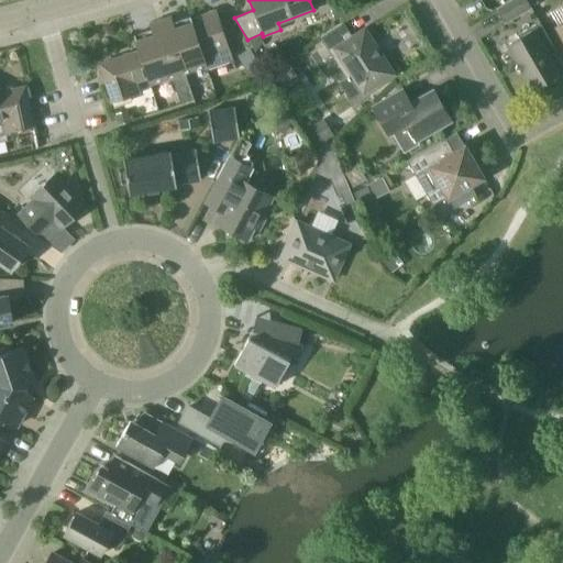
[(344,0),(335,0),(329,2),(334,19),(350,12),(344,0)]
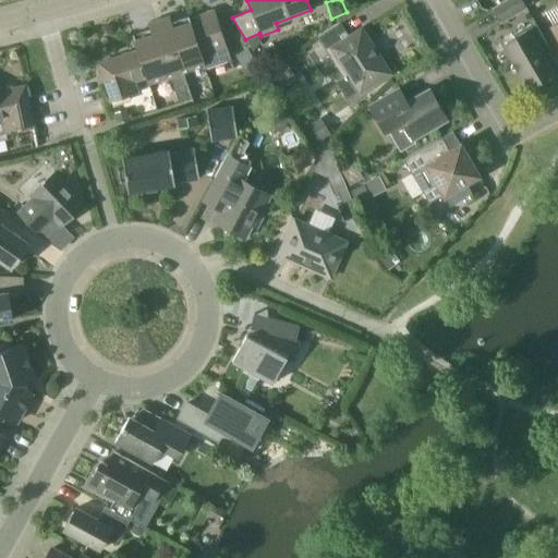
[(522,0),(505,0),(492,8),(500,23),(526,8),(522,0)]
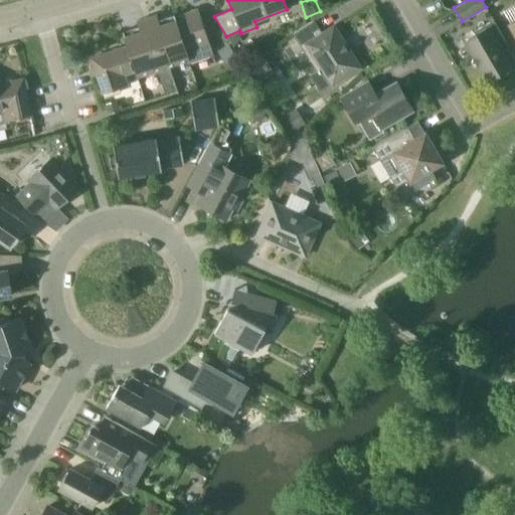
[(198,10),(175,17),(191,63),(213,56),(198,10)]
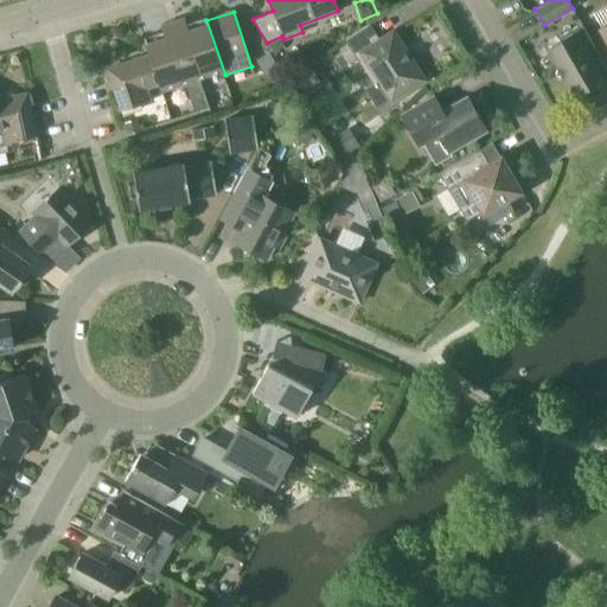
[(225,75),(206,20),(205,18),(186,24),(184,18),(161,25),(163,32),(144,38),(149,55),(128,62),(142,104),(152,101),(148,89),(160,85),(163,91),(185,83),(195,114),(209,109),(199,78),(222,71),(223,76),(225,75)]
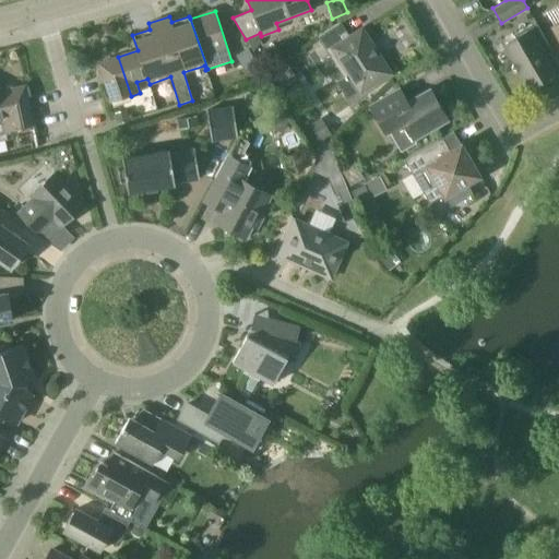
[(361,30),(351,36),(341,22),(318,37),(343,76),(348,73),(360,92),(390,73),(361,30)]
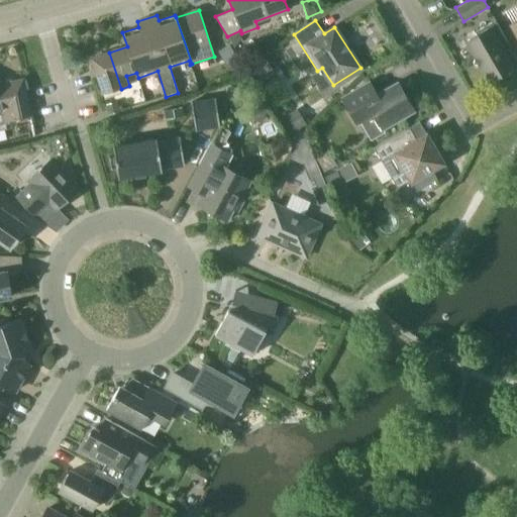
[(497,40),(505,36),(496,20),(475,32),(477,35),(466,41),(475,58),(474,64),(480,66),(489,82),(513,68),(497,40)]
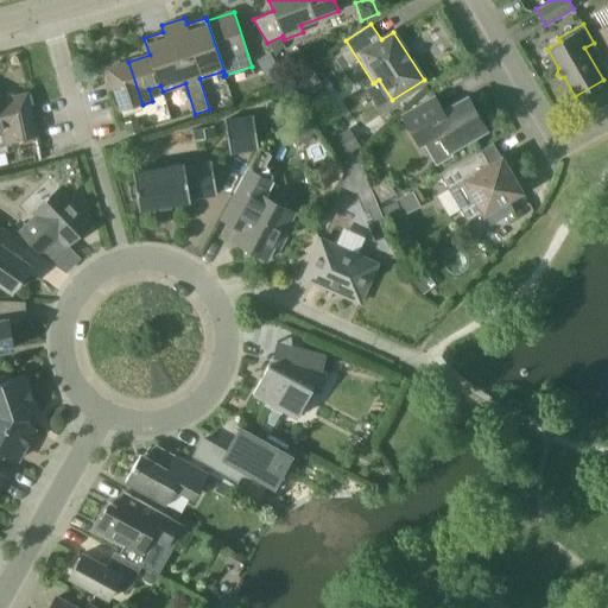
[(270,54),(258,61),(265,75),(278,67),(270,54)]
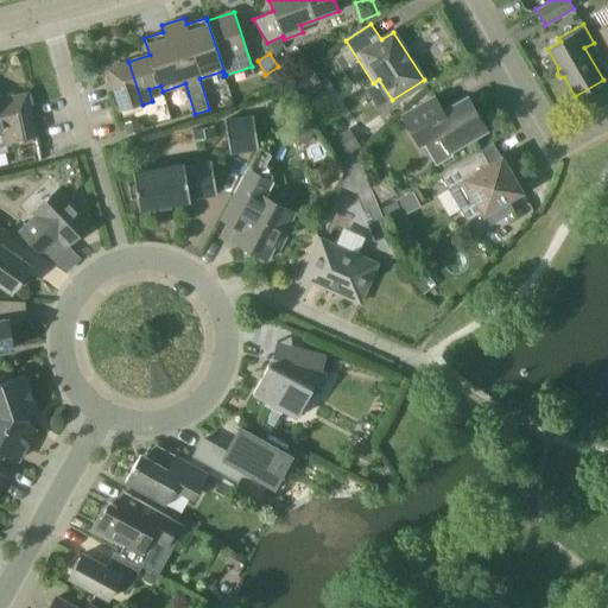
[(143,105),(128,62),(107,69),(121,112),(143,105)]
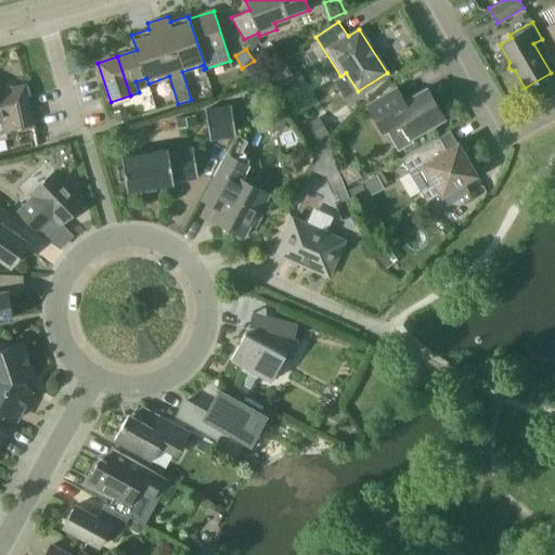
[(25,85),(0,90),(0,120),(2,120),(4,131),(34,125),(25,85)]
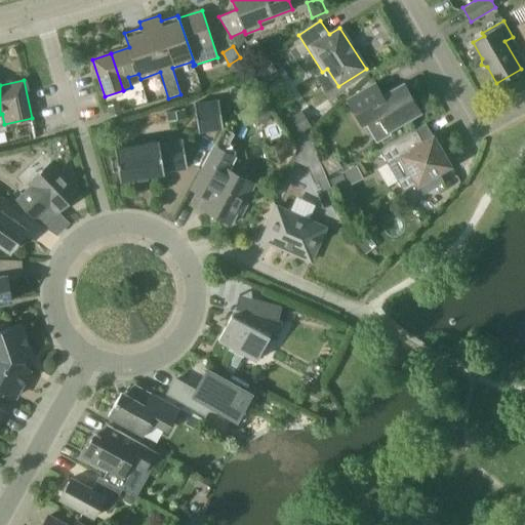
[(420,112),(404,84),(382,96),(375,83),(348,98),(363,125),(380,116),(389,130),(420,112)]
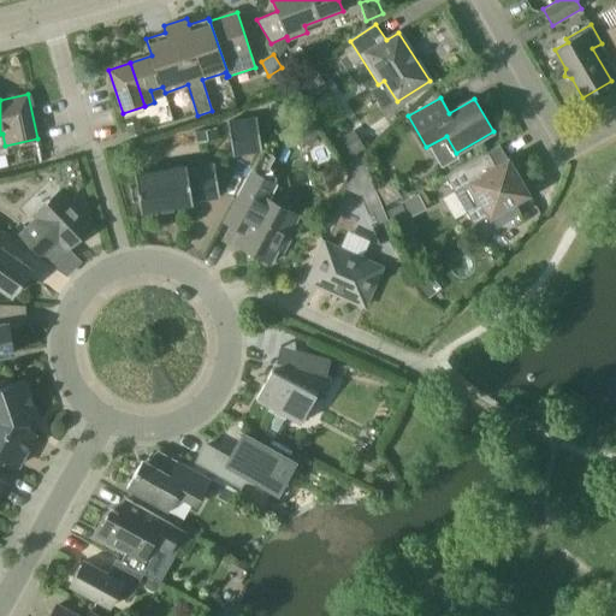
[(256,119),(229,123),(234,154),(260,150),(256,119)]
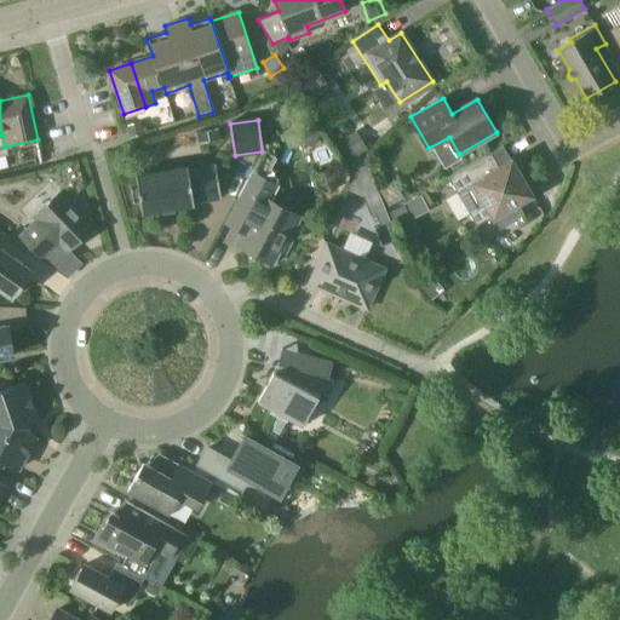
[(305,120),(296,139),(313,148),(322,128),(305,120)]
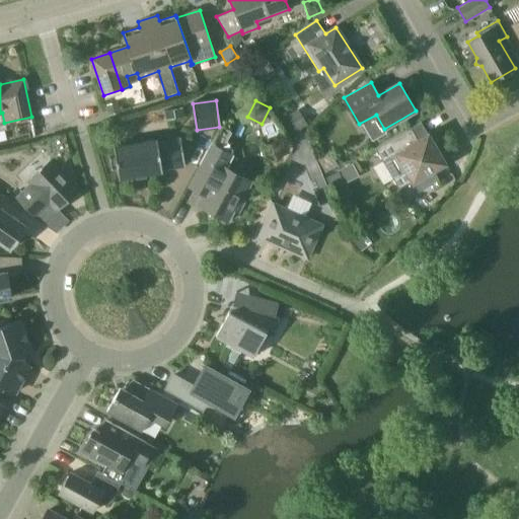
[(107,105),(110,115),(121,112),(118,102),(107,105)]
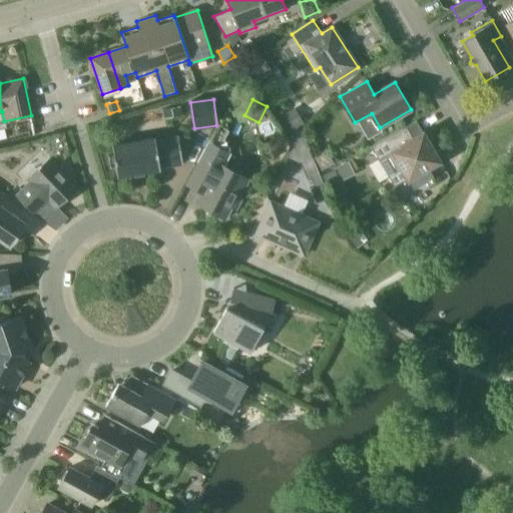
[(180,106),(162,109),(164,119),(182,115),(180,106)]
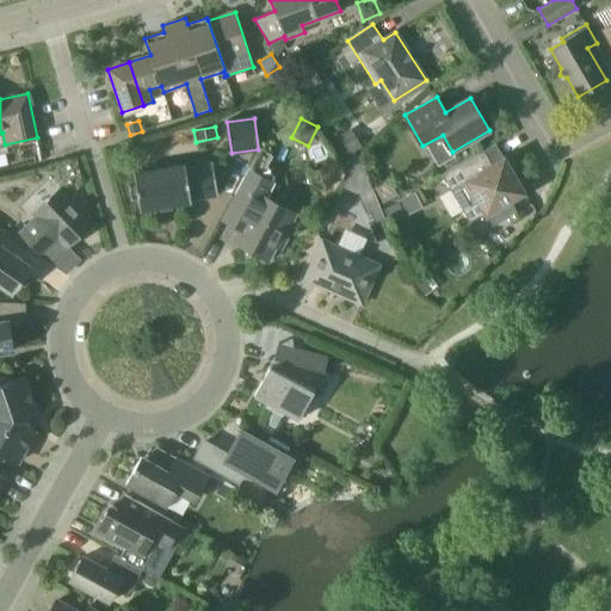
[(351,129),(333,140),(345,159),(363,148),(351,129)]
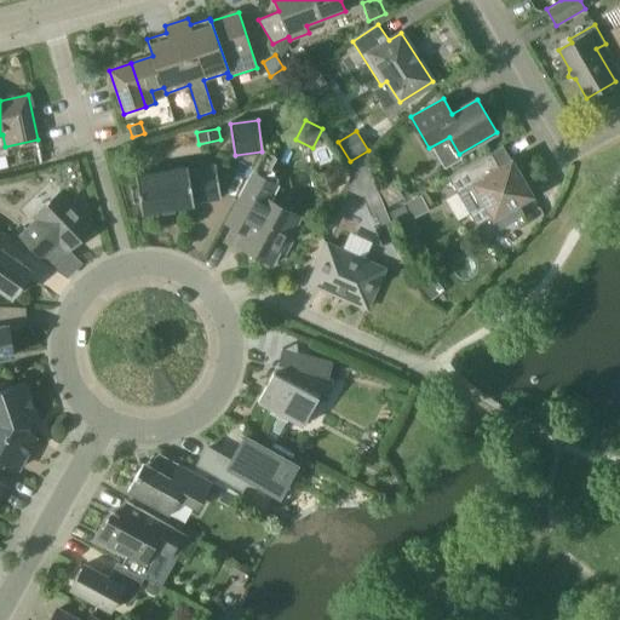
[(504,145),(448,177),(458,193),(446,199),(458,220),(470,213),(476,225),(492,216),(498,225),(537,202),(504,145)]
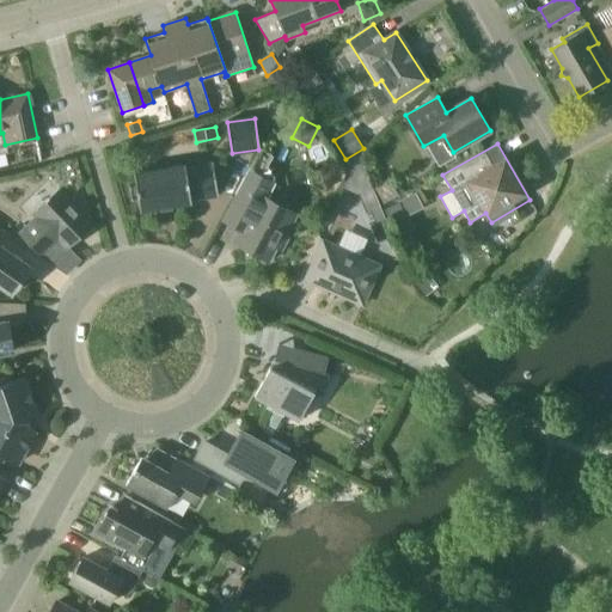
[(368,177),(360,158),(348,170),(352,172),(342,194),(357,201),(368,177)]
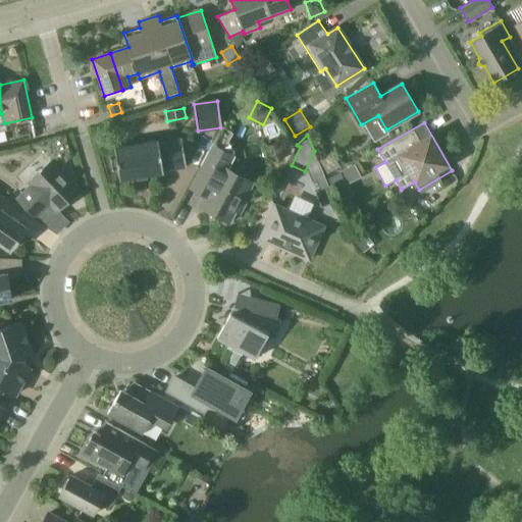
[(181,138),(159,142),(158,141),(114,148),(115,157),(110,158),(112,171),(117,170),(119,179),(164,172),(164,171),(187,167),(181,138)]
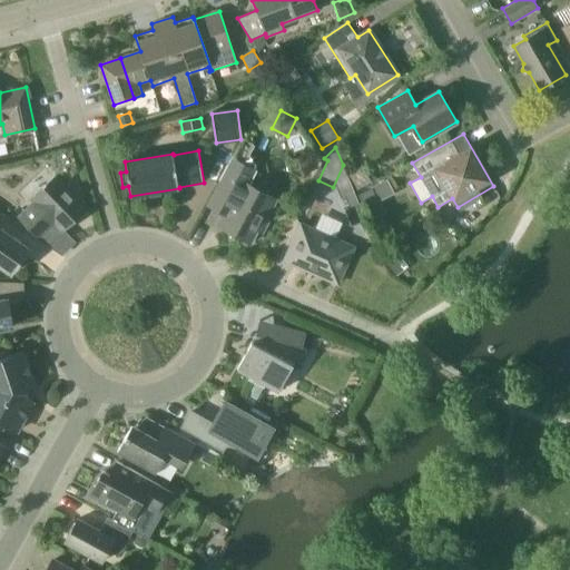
[(246,184),(254,170),(234,159),(209,205),(225,213),(218,225),(249,241),(256,229),(262,232),(269,218),(266,217),(276,199),(246,184)]
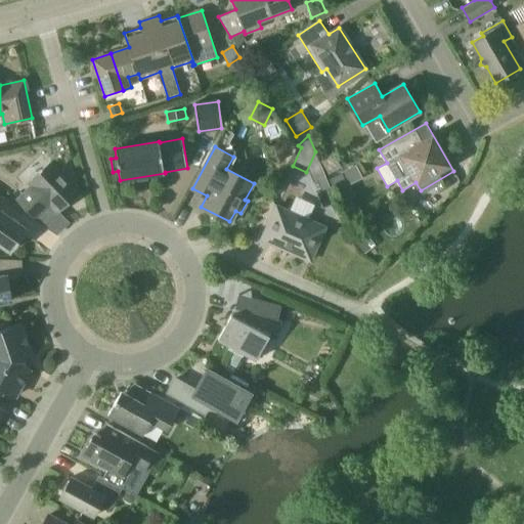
[(321,160),(329,174),(341,168),(334,154),(321,160)]
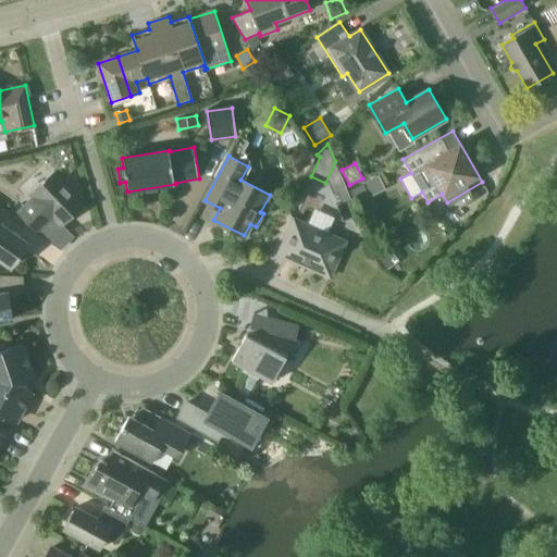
[(56,171),(31,195),(33,197),(17,212),(37,233),(49,222),(46,219),(50,214),(61,226),(86,202),(56,171)]
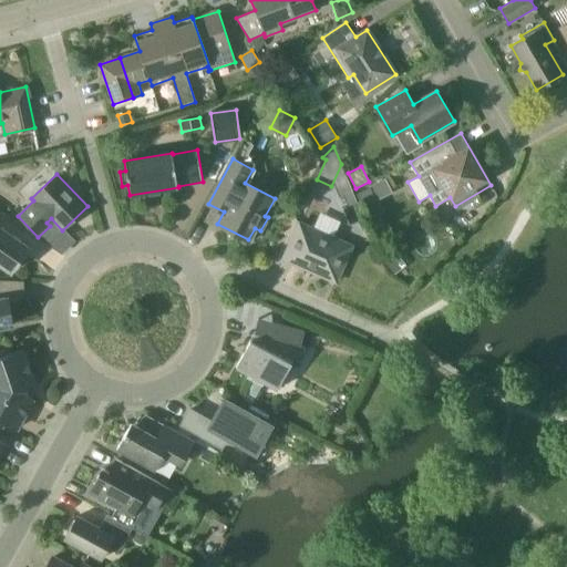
[(381,209),(377,200),(370,187),(356,194),(362,206),(364,204),(370,215),(381,209)]
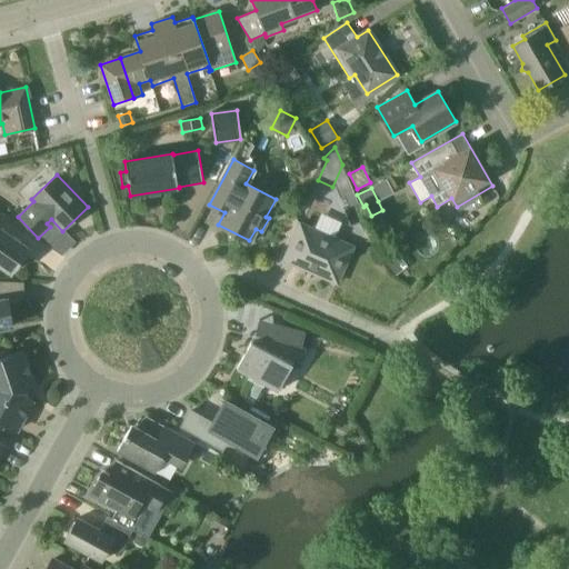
[(358,203),(353,190),(345,193),(349,207),(358,203)]
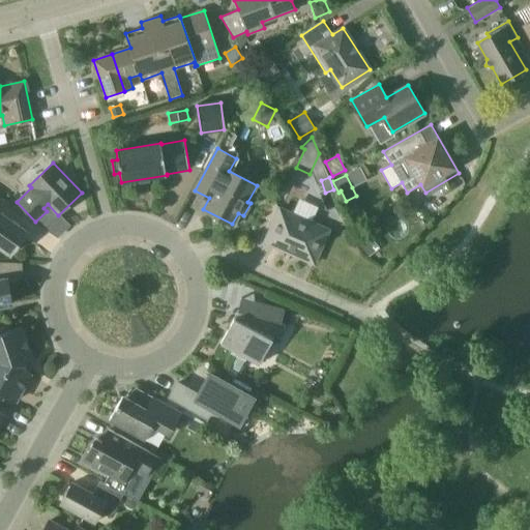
[(328,230),(313,224),(294,214),(280,208),(265,242),(314,263),(328,230)]
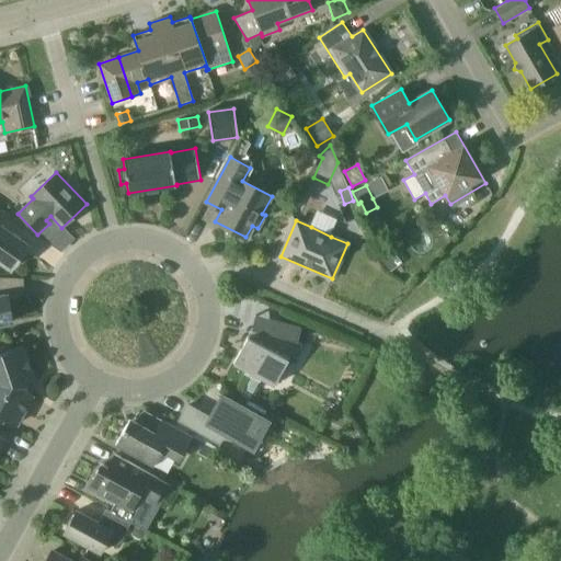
[(0,225),(0,260),(11,268),(29,245),(0,225)]
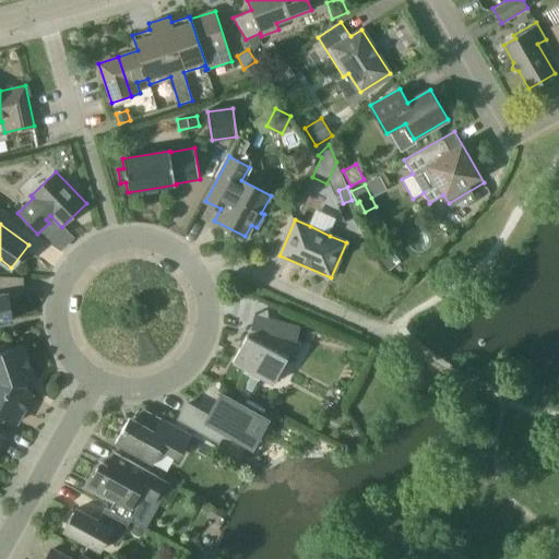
[(389,247),(377,256),(389,271),(400,262),(389,247)]
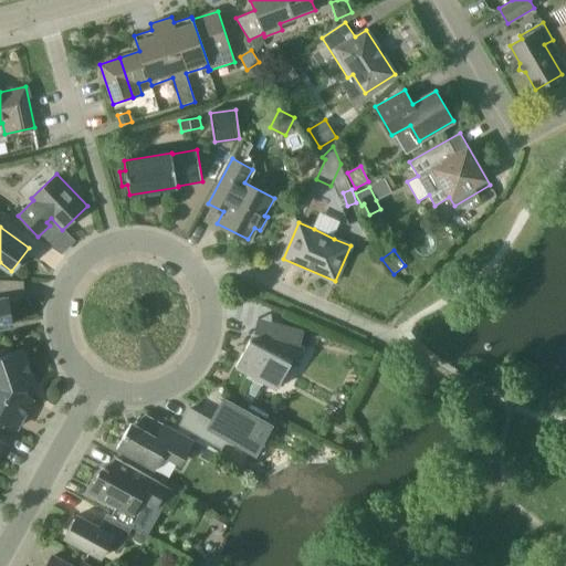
[(23,301),(24,281),(0,279),(0,326),(12,325),(10,312),(23,301)]
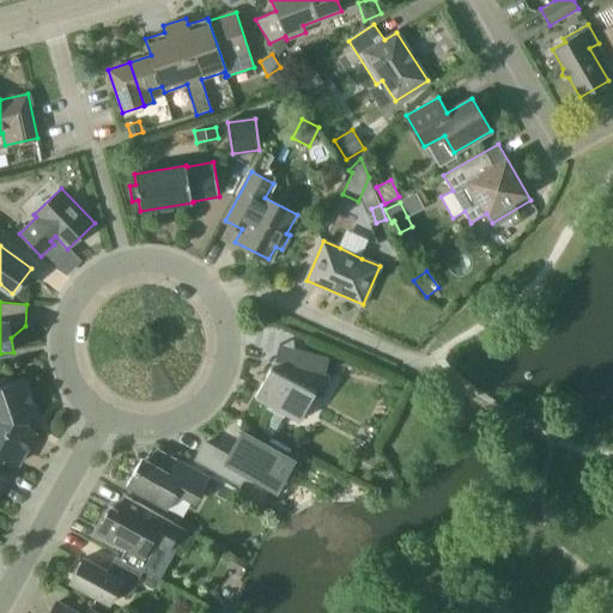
[(322,372),(325,374),(329,358),(304,351),(301,365),(281,360),(281,362),(277,371),(271,368),(255,396),(269,405),(267,408),(284,417),(286,413),(299,420),(315,392),(313,390),(322,372)]
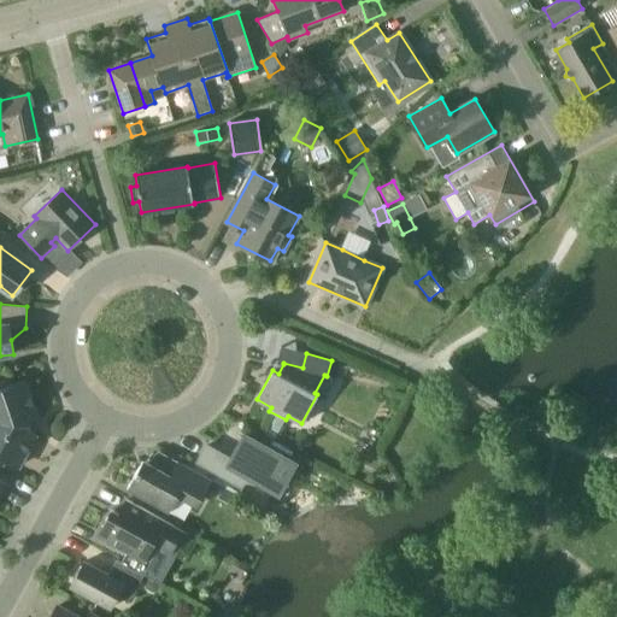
[(25,380),(13,385),(11,378),(0,381),(0,458),(17,466),(35,434),(28,429),(29,419),(37,416),(25,380)]
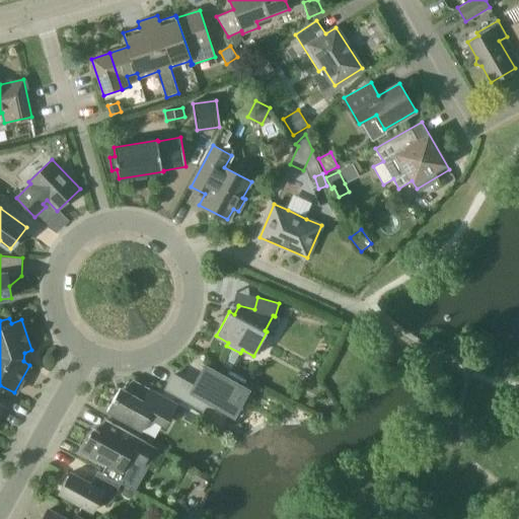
[(234,363),(226,359),(222,366),(230,371),(234,363)]
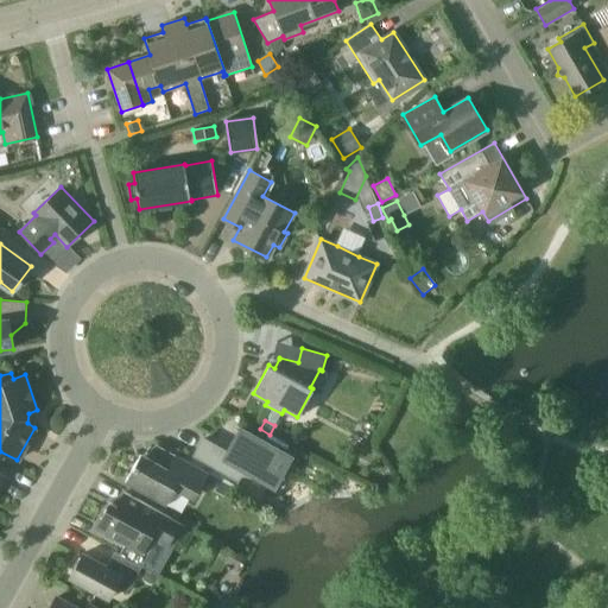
[(291,457),(241,429),(227,453),(204,439),(195,455),(238,479),(242,469),(266,482),(265,485),(276,491),(286,472),(284,470),(291,457)]
